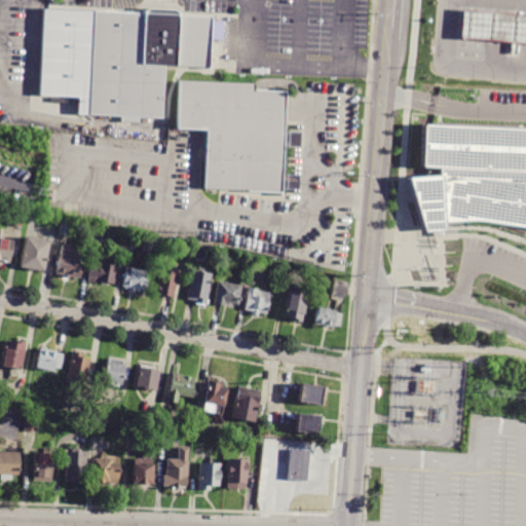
[(217,13),(41,6),(37,96),(75,97),(75,114),(161,117),(163,66),(215,68),(217,13)]
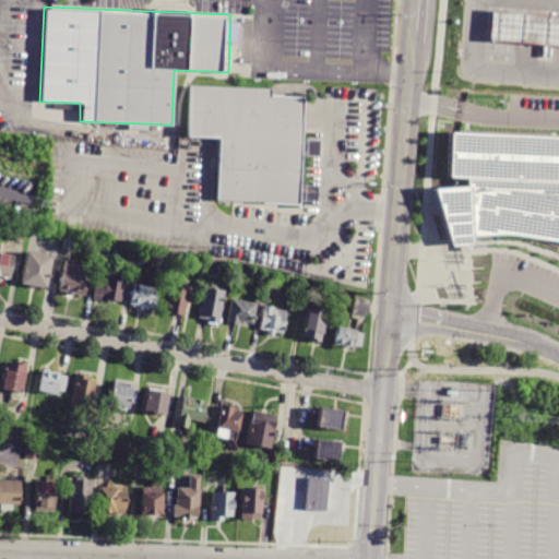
[(558,13),(500,9),(498,37),(558,43),(558,13)]
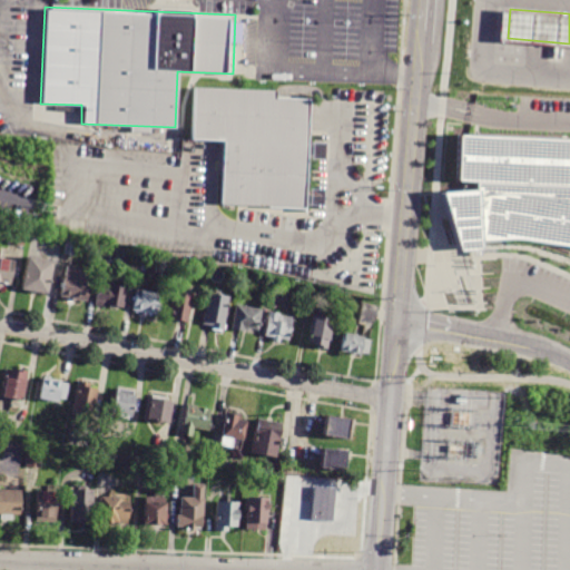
[(220,205),(330,209),(331,189),(311,189),(312,158),(334,159),(335,139),(312,138),(313,99),(282,98),(283,90),(195,86),(193,143),(224,144),(220,205)]
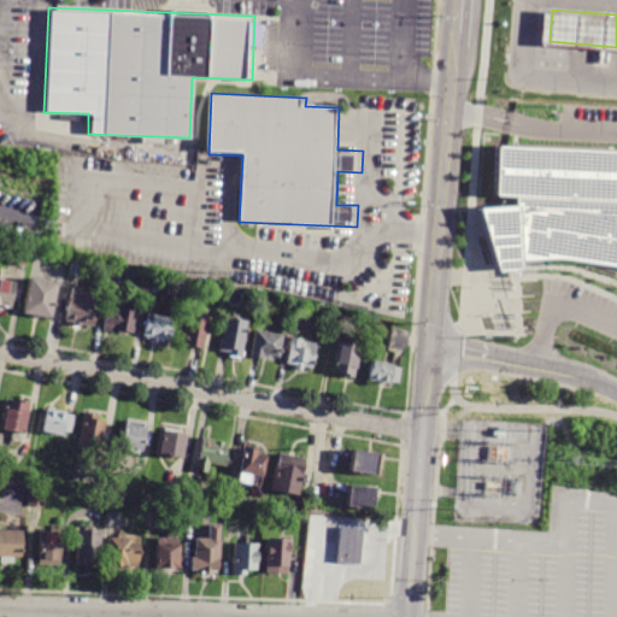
[(482,210),(503,274),(527,271),(526,263),(562,262),(616,270),(616,152),(501,148),(500,198),(518,199),(518,209),(482,210)]
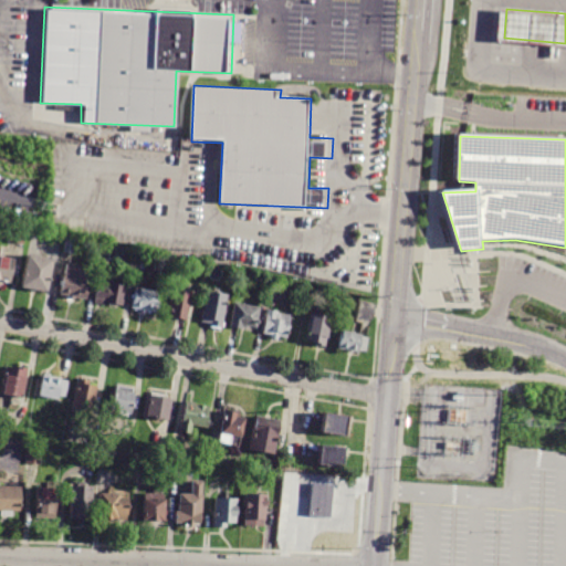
[(11,227),(8,242),(24,245),(28,230),(11,227)]
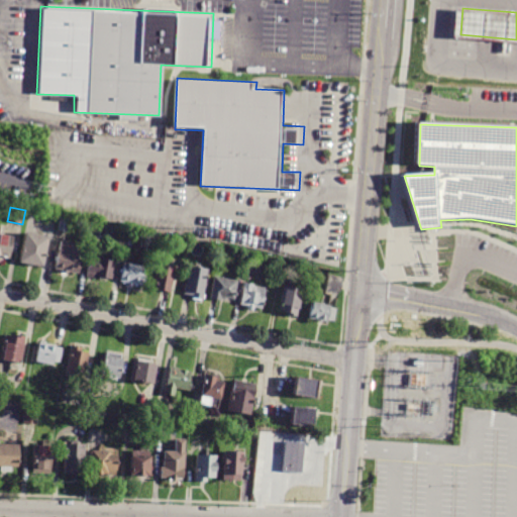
[(61,218),(59,232),(68,234),(70,220),(61,218)]
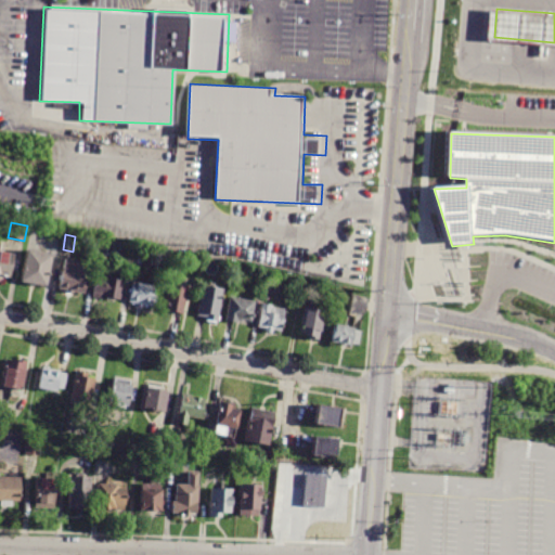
[(0,246),(0,280),(3,281),(4,278),(12,279),(16,255),(4,253),(5,247),(0,246)]
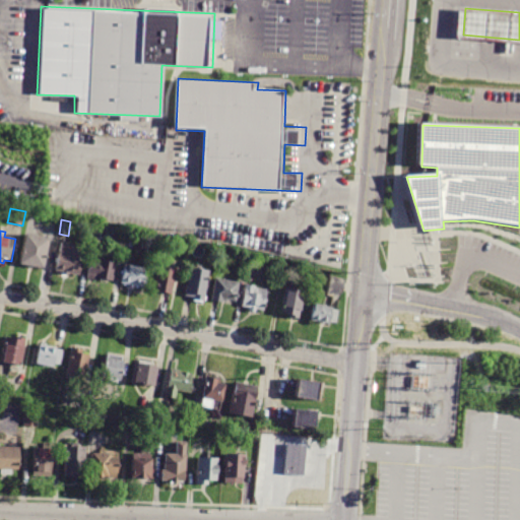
[(126,233),(124,246),(133,248),(136,235),(126,233)]
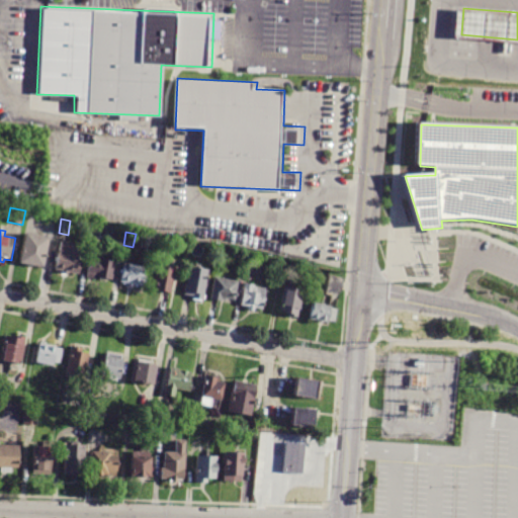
[(26,235),(20,263),(45,268),(51,239),(26,235)]
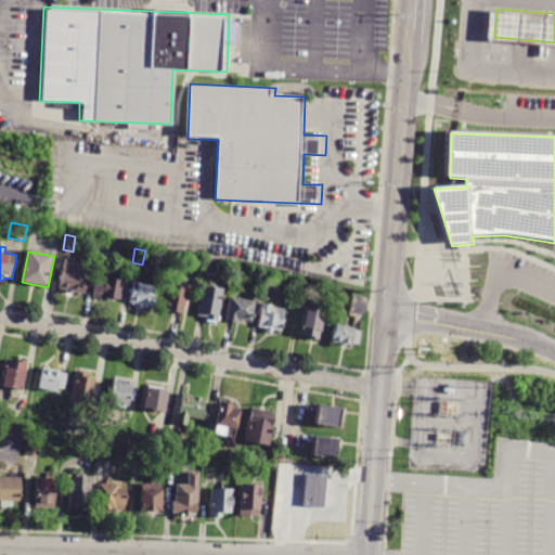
[(67,258),(60,289),(87,296),(89,285),(85,284),(89,262),(67,258)]
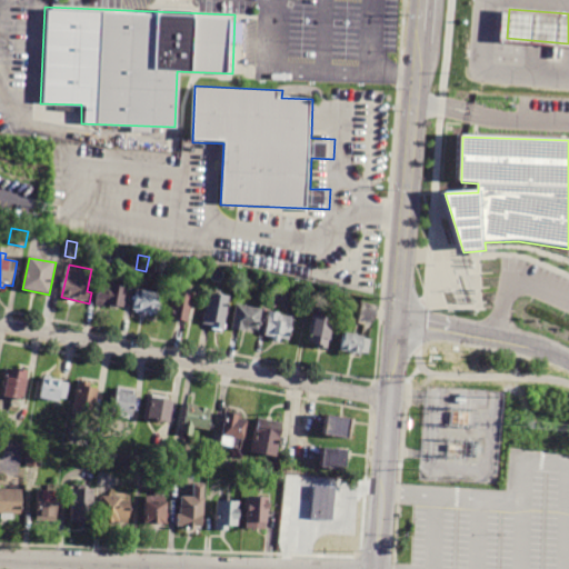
[(175,273),(172,282),(179,283),(181,275),(175,273)]
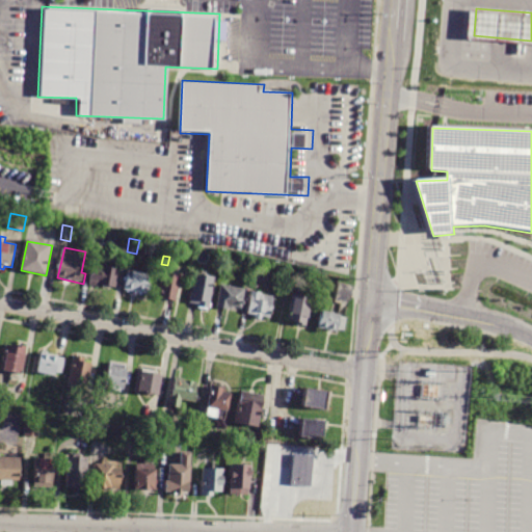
[(94,267),(90,284),(116,289),(121,266),(112,264),(111,268),(102,266),(102,269),(94,267)]
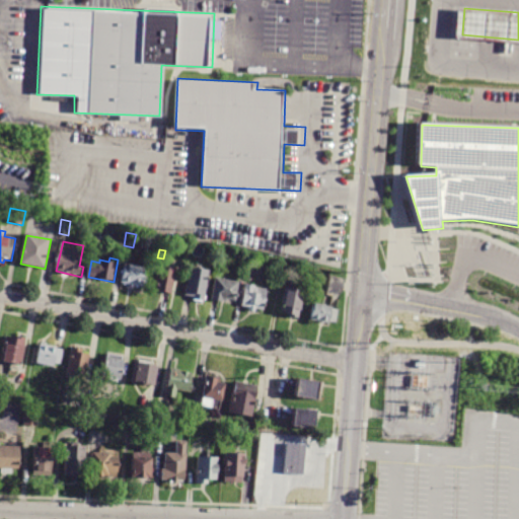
[(126,265),(123,284),(129,285),(129,287),(135,289),(136,286),(146,288),(148,279),(144,278),(146,269),(126,265)]
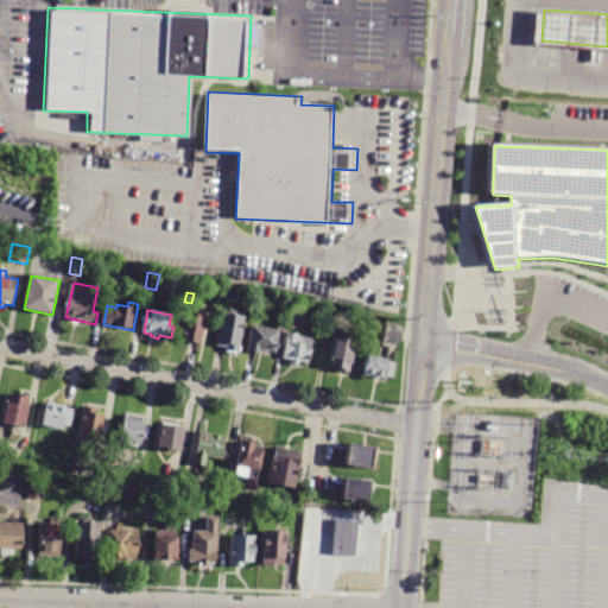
[(184,312),(179,341),(202,344),(207,317),(184,312)]
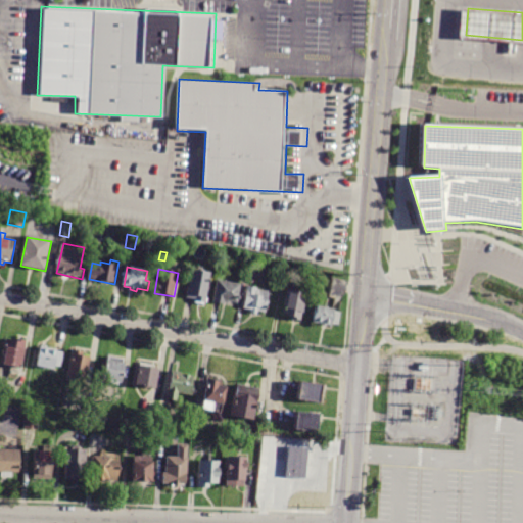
[(193,270),(187,298),(195,299),(194,303),(206,305),(212,273),(193,270)]
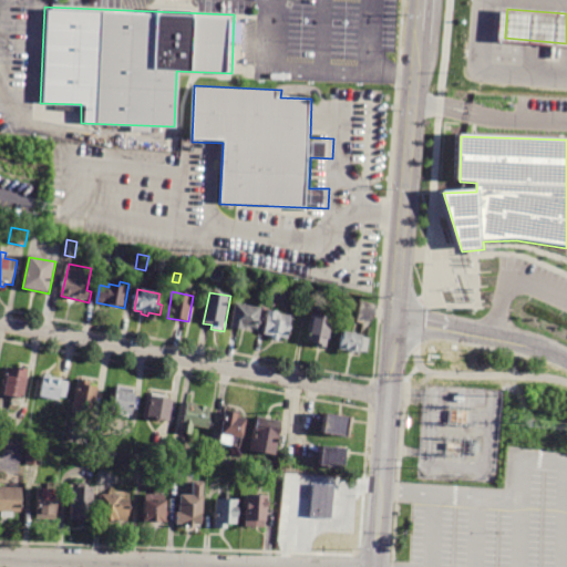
[(362,297),(358,320),(371,322),(377,318),(380,300),(362,297)]
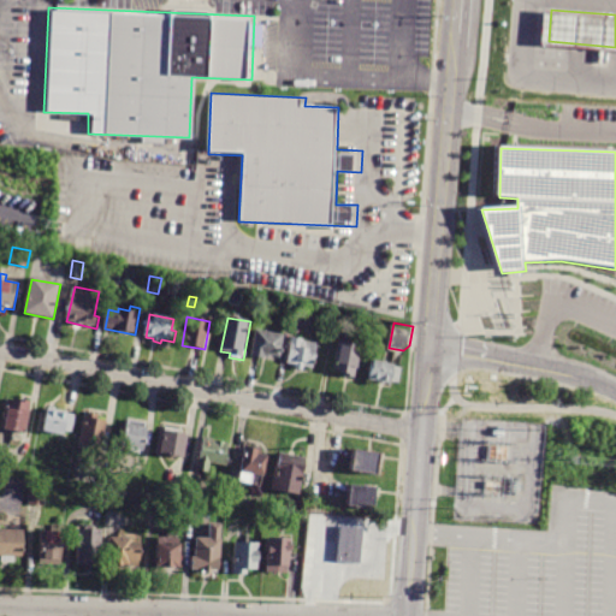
[(256,331),(252,357),(265,360),(265,356),(271,357),(271,355),(280,357),(284,336),(256,331)]
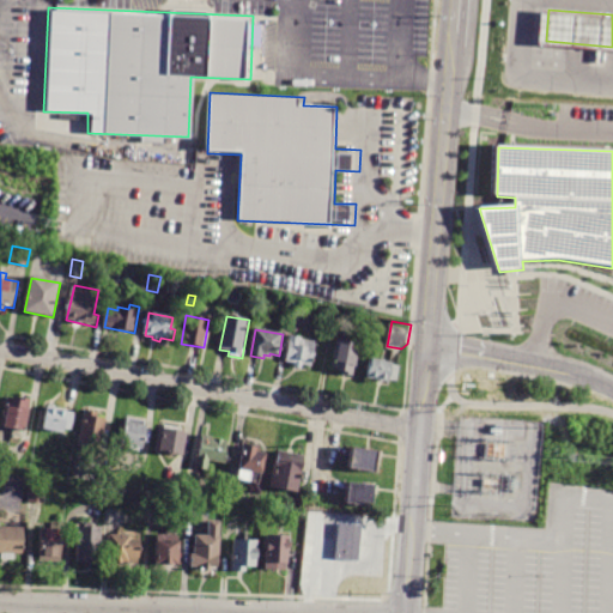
[(291,337),(286,363),(295,364),(295,369),(303,370),(303,366),(314,368),(317,344),(302,341),(303,339),(291,337)]
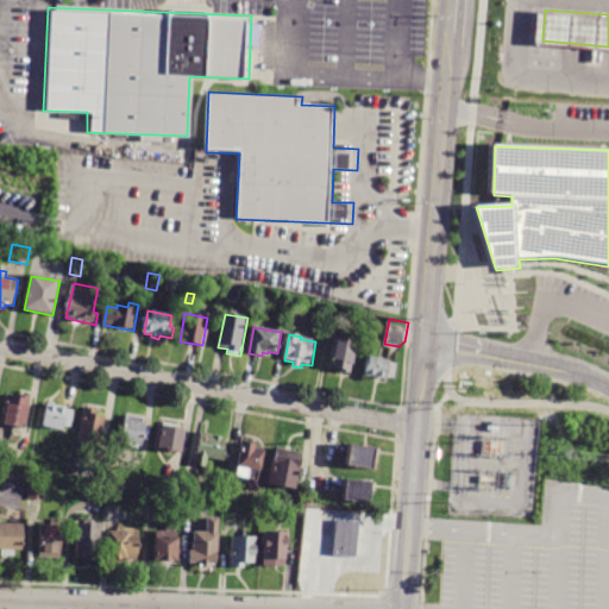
[(334,339),(330,368),(337,369),(337,372),(352,375),(358,344),(334,339)]
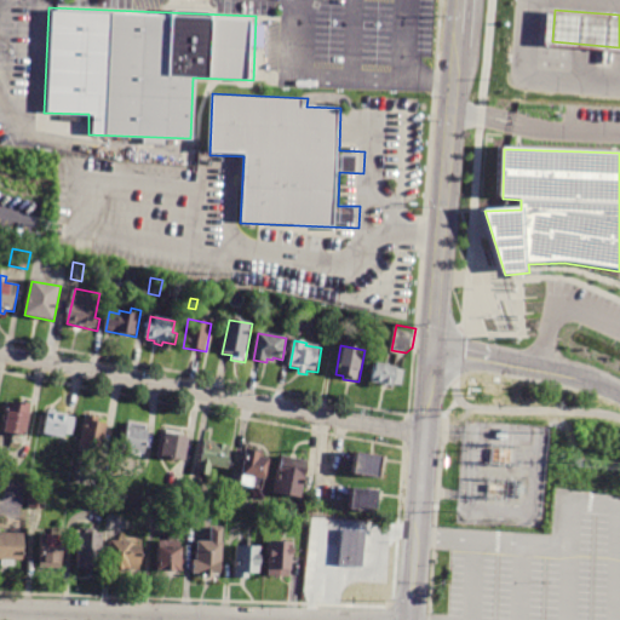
[(375,365),(372,383),(402,389),(406,371),(375,365)]
